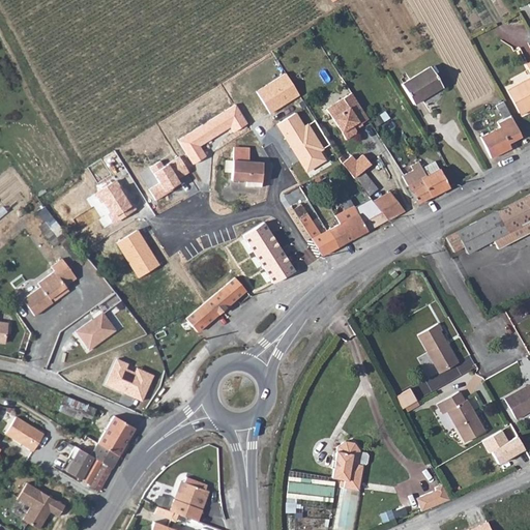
[(529,77),(507,88),(518,110),(529,102),(529,61),(527,62),(529,67),(529,77)]
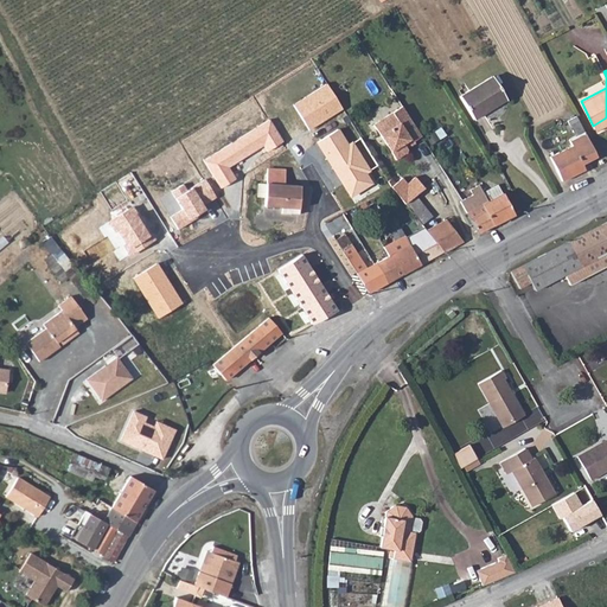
[(508,100),(494,76),(461,96),(475,119),(508,100)]
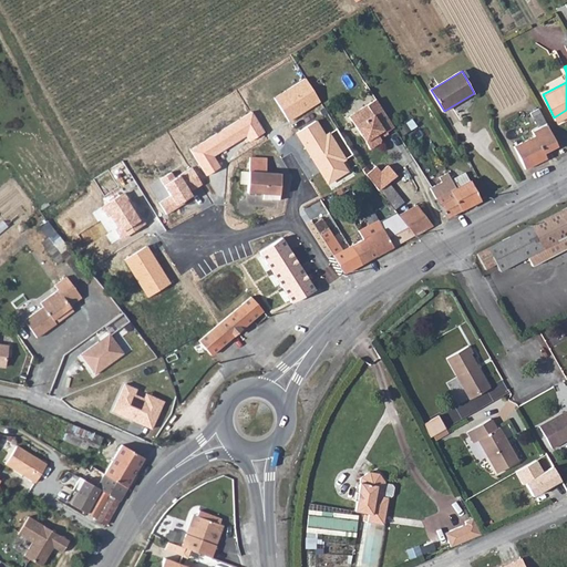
[(307,76),(275,96),(289,119),(320,100),(307,76)]
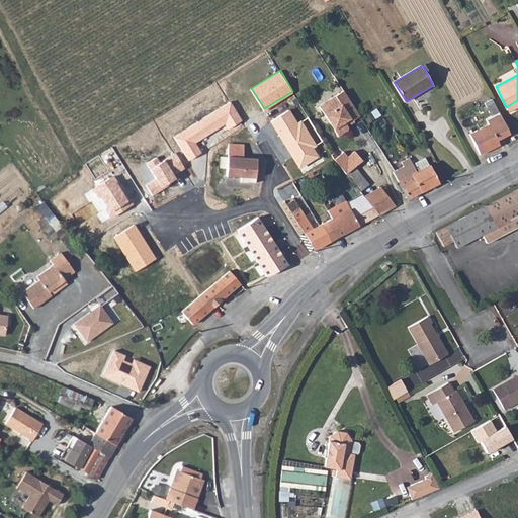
[(350,119),(352,119),(359,115),(343,90),(319,105),(338,136),(347,130),(348,126),(347,126),(344,121),(350,118),(350,119)]
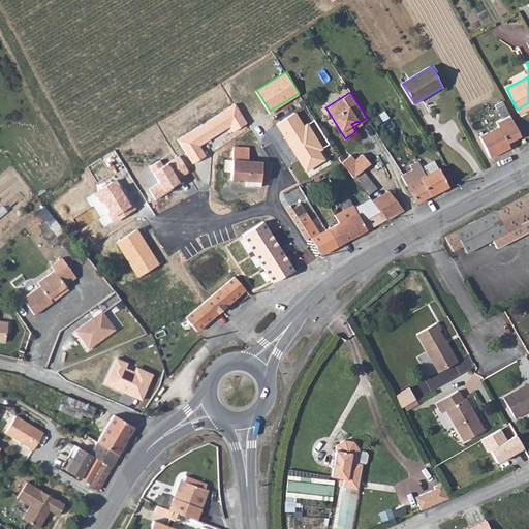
[(528,102),(517,110),(519,114),(528,107),(528,102)]
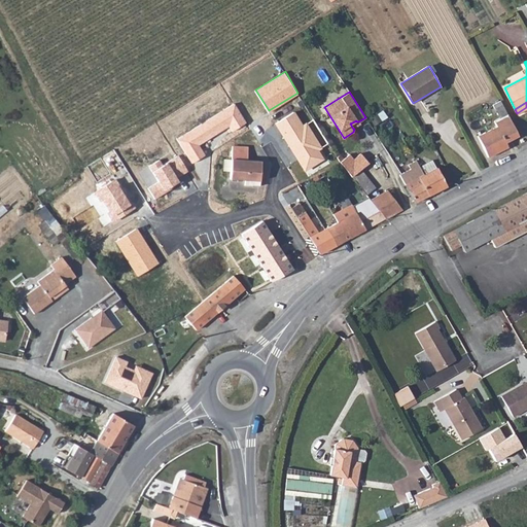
[(177,139),(191,161),(204,153),(199,144),(230,126),(233,130),(247,120),(236,103),(177,139)]
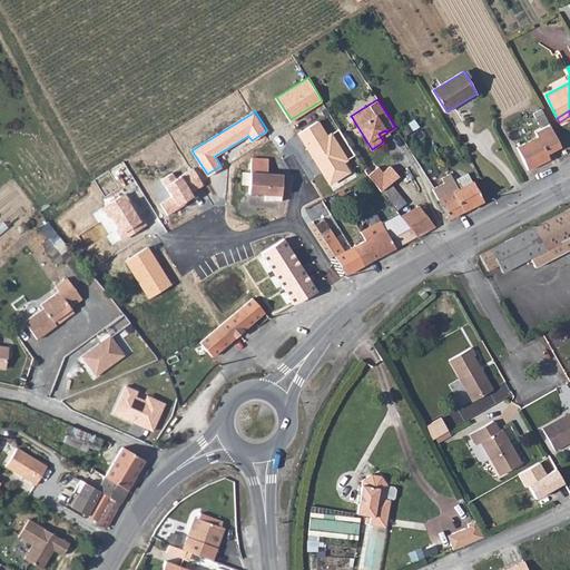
[(334,130),(330,133),(322,118),(300,131),(331,183),(353,169),(346,159),(350,157),(334,130)]
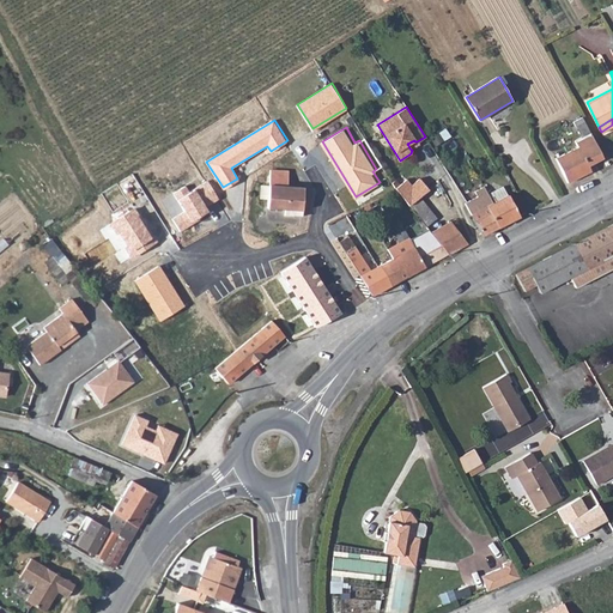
[(588,164),(595,161),(602,156),(589,132),(575,139),(578,147),(556,158),(568,182),(590,171),(588,164)]
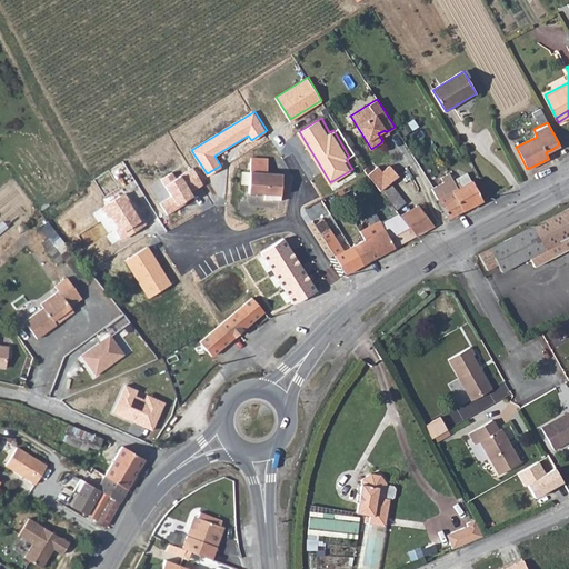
[(251,156),(249,169),(246,197),(261,198),(261,203),(277,206),(279,191),(283,188),(279,185),(279,173),(263,171),(256,170),(258,157),(251,156)]
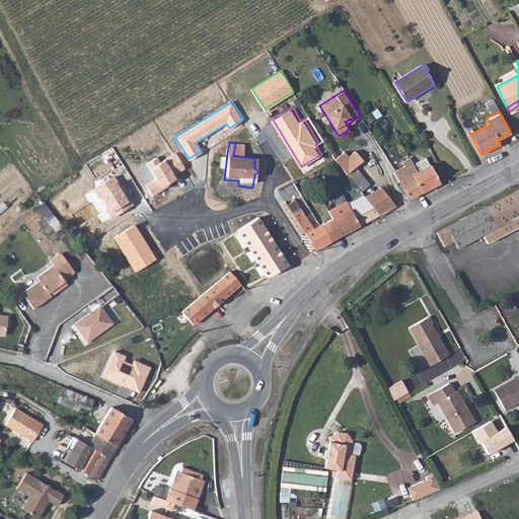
[(235,143),(233,155),(240,156),(242,144),(235,143)]
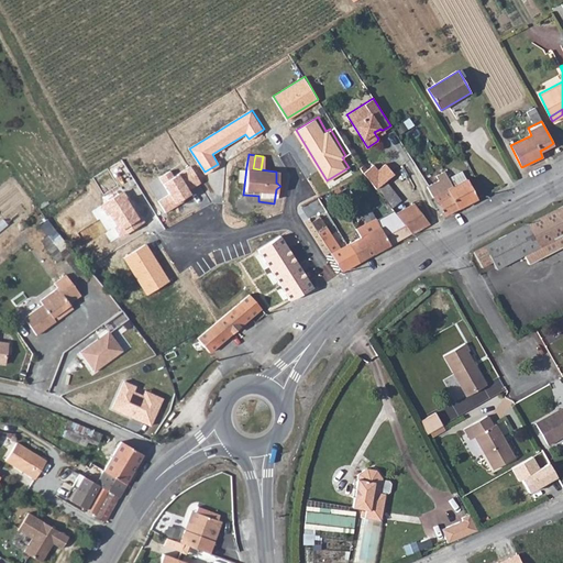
[(194,164),(183,170),(194,187),(203,180),(194,164)]
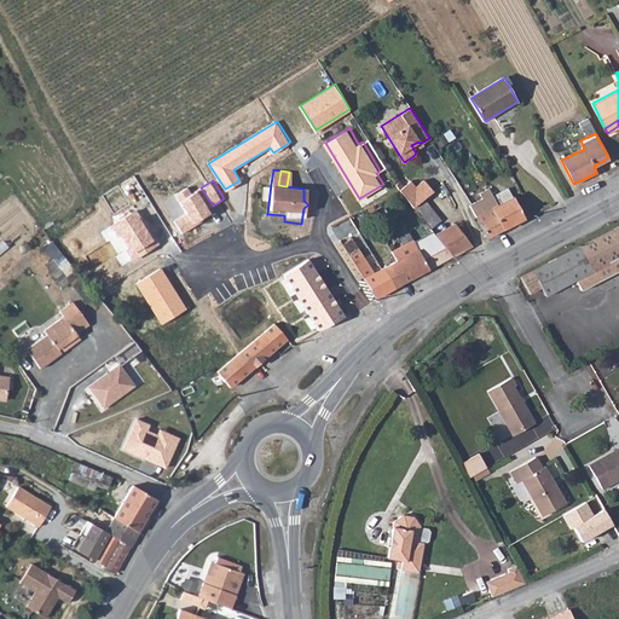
[(410,183),(399,191),(429,227),(440,219),(410,183)]
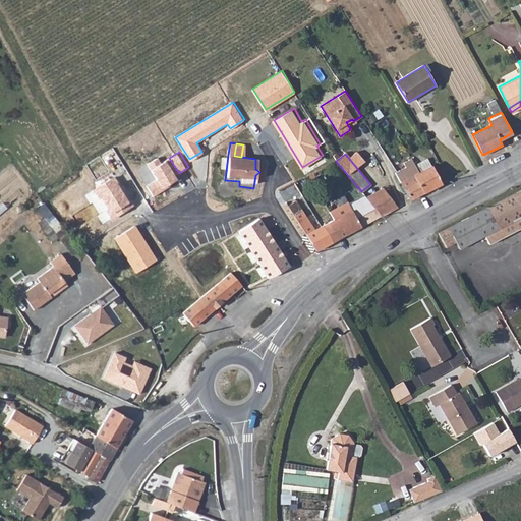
[(161,176),(168,187),(182,178),(179,173),(169,158),(155,167),(161,176)]
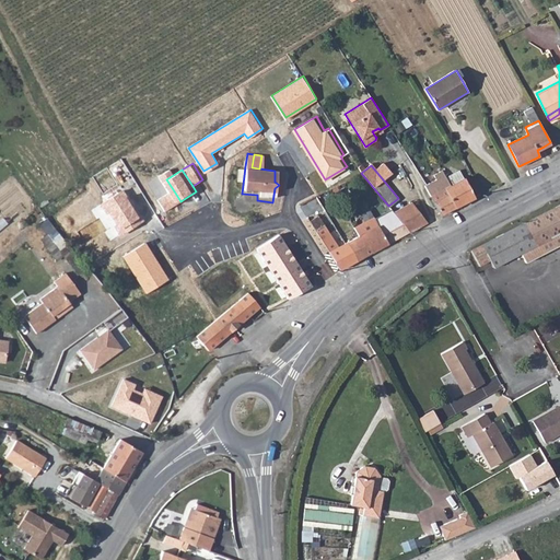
[(424,184),(441,216),(456,208),(475,198),(464,178),(454,183),(452,178),(448,181),(443,170),(434,174),(436,178),(424,184)]
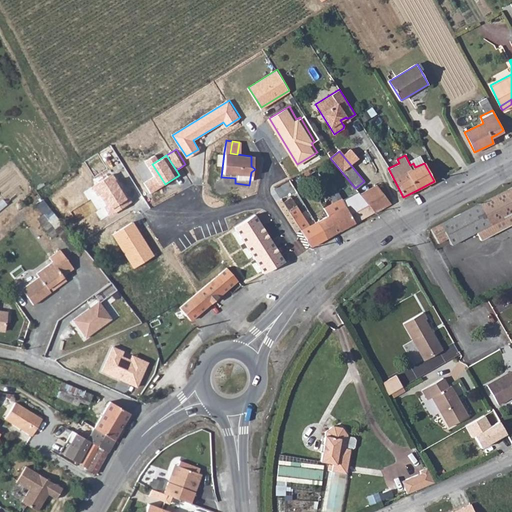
[(114,172),(95,184),(108,204),(107,205),(112,213),(133,200),(114,172)]
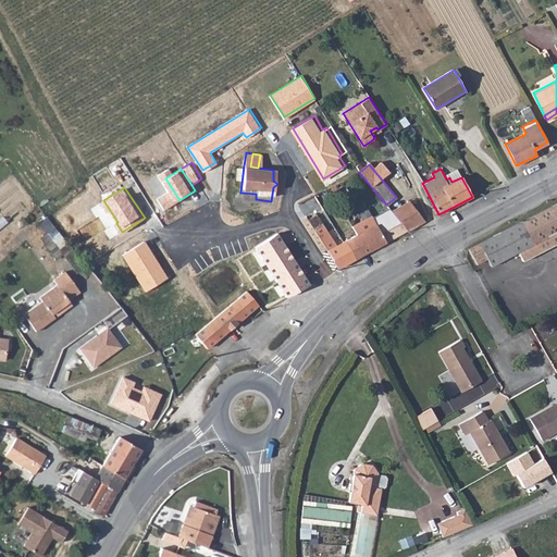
[(158,197),(165,209),(180,200),(172,188),(158,197)]
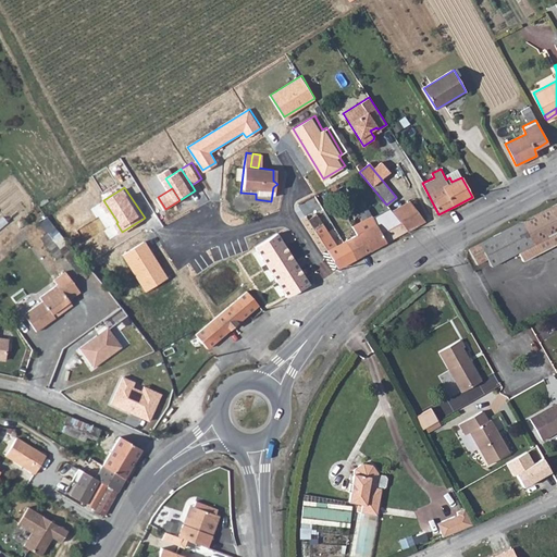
[(396,197),(386,205),(391,210),(401,205),(396,197)]
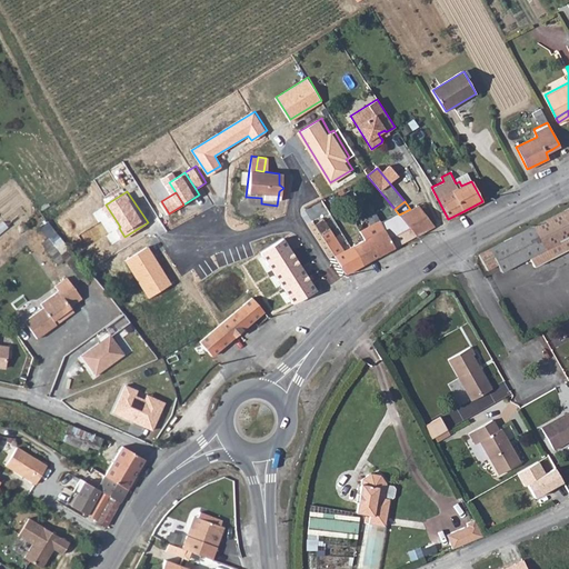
[(425,202),(420,205),(436,226),(437,225),(425,202)]
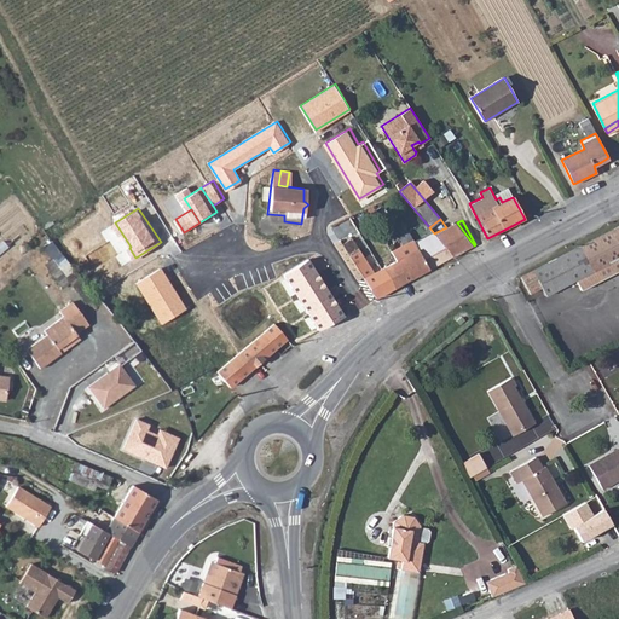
[(438,238),(453,256),(474,246),(457,223),(446,227),(434,233),(438,238)]
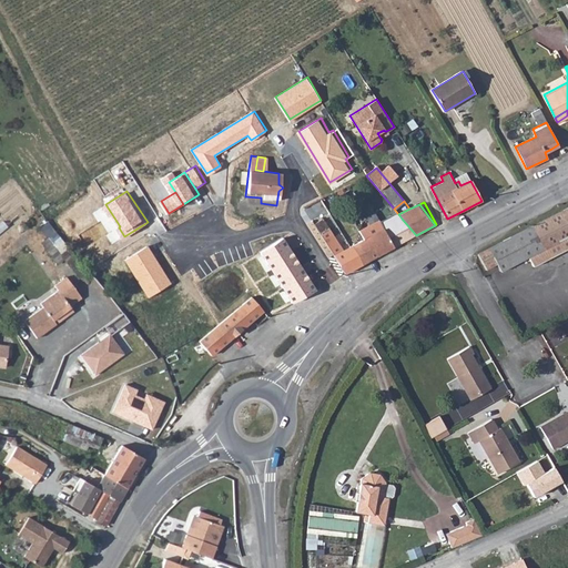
[(567,208),(529,227),(478,254),(486,270),(498,263),(501,271),(530,255),(544,249),(543,245),(547,243),(545,239),(561,231),(565,237),(567,235),(567,208)]
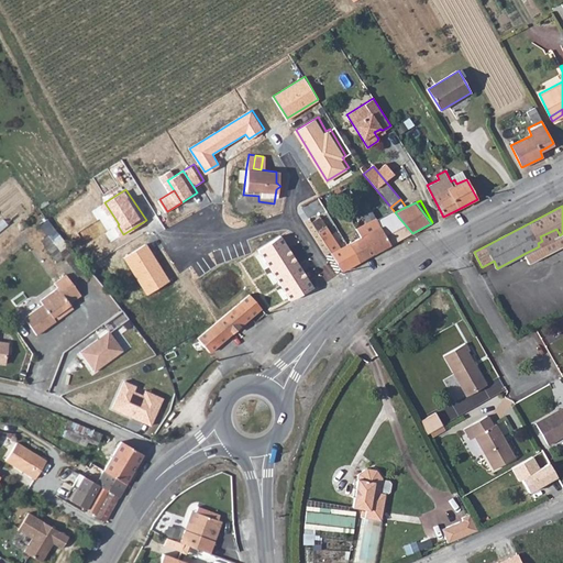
[(315,213),(307,218),(342,272),(390,245),(377,219),(376,218),(356,228),(361,236),(340,247),(320,218),(318,219),(315,213)]
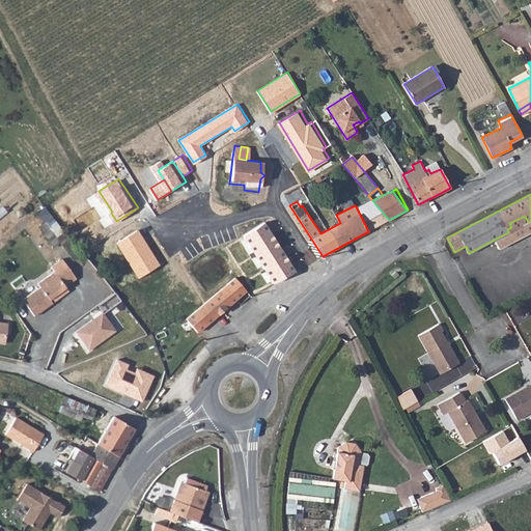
[(356,206),(368,231),(389,220),(375,204),(365,210),(361,203),(356,206)]
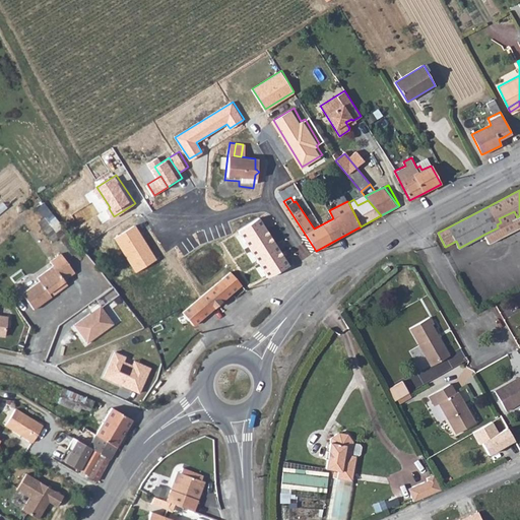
[(38,207),(45,215),(39,221),(51,237),(64,225),(45,201),(38,207)]
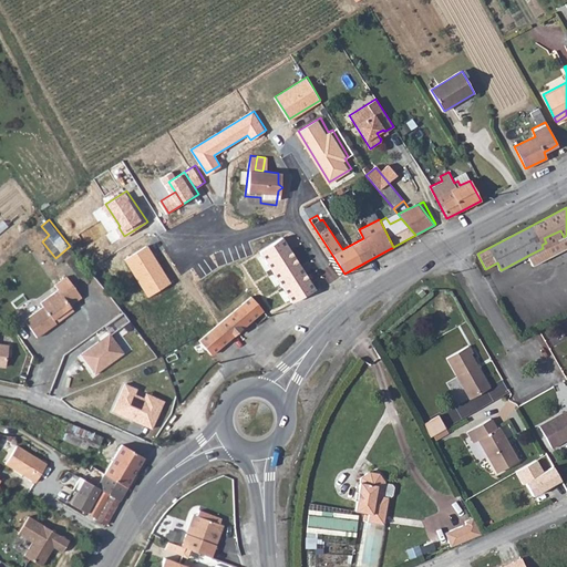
[(543,248),(529,255),(534,265),(566,247),(566,235),(564,237),(560,230),(544,238),(546,243),(542,245),(543,248)]
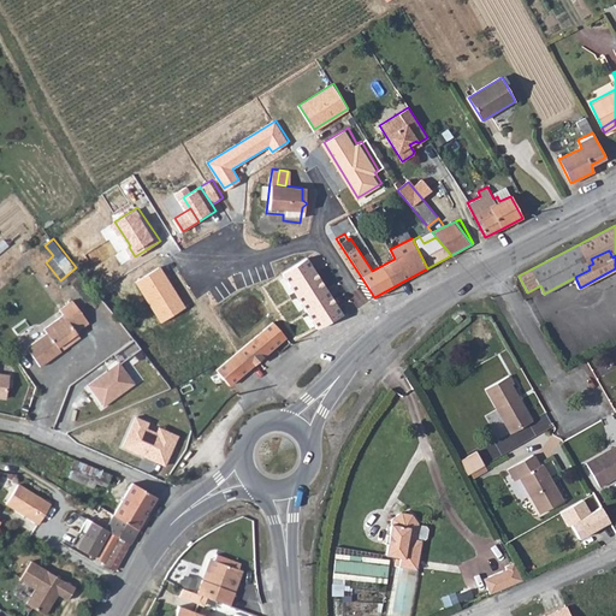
[(307,256),(282,273),(317,327),(342,311),(307,256)]
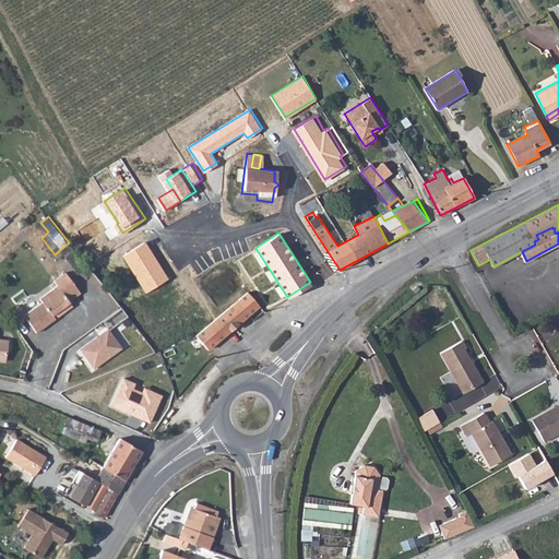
[(146,241),(125,256),(147,290),(169,276),(146,241)]
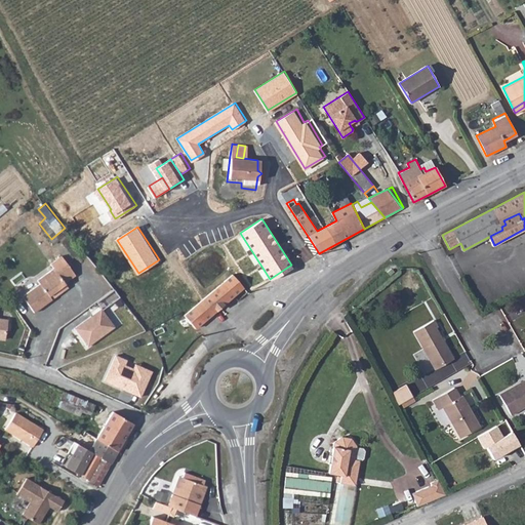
[(30,309),(46,295),(43,291),(59,278),(68,271),(55,255),(31,277),(34,280),(17,294),(30,309)]
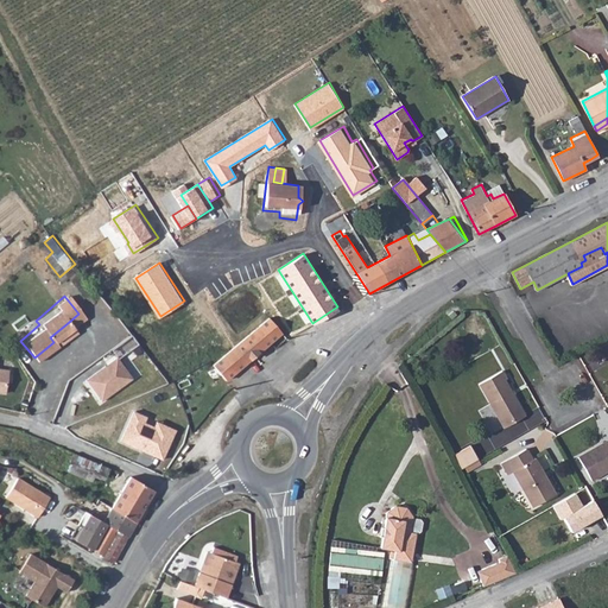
[(267,318),(228,353),(234,360),(238,358),(245,366),(282,334),(267,318)]
